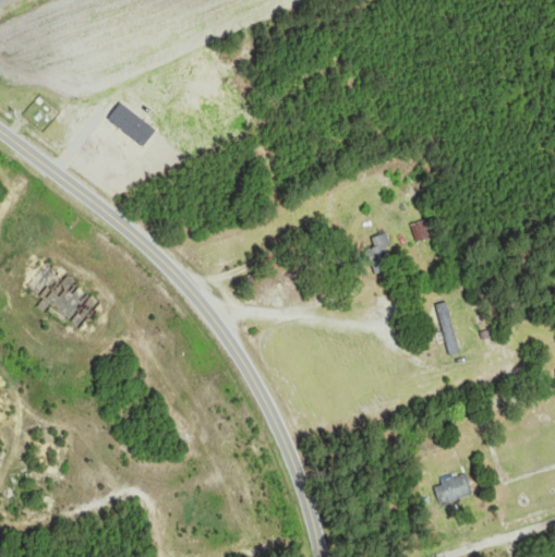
[(415,243),(436,234),(429,217),(409,226),(415,243)]
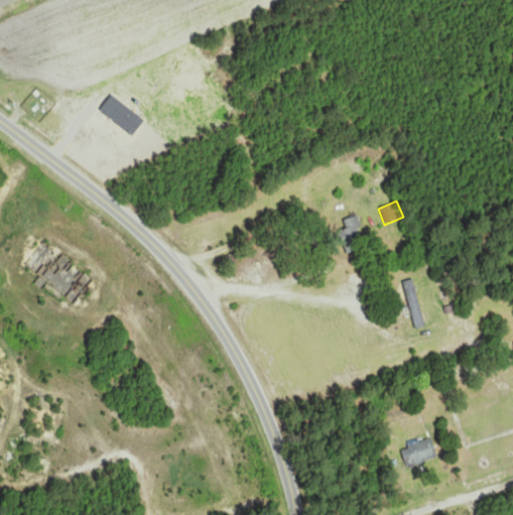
[(337,231),(344,253),(365,247),(356,216),(341,220),(344,229),(337,231)]
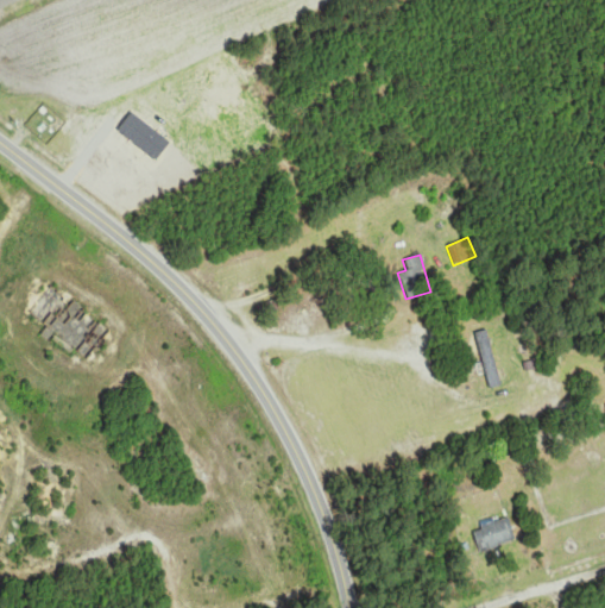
[(45,326),(38,333),(48,342),(55,334),(82,358),(105,331),(49,283),(26,311),(45,326)]
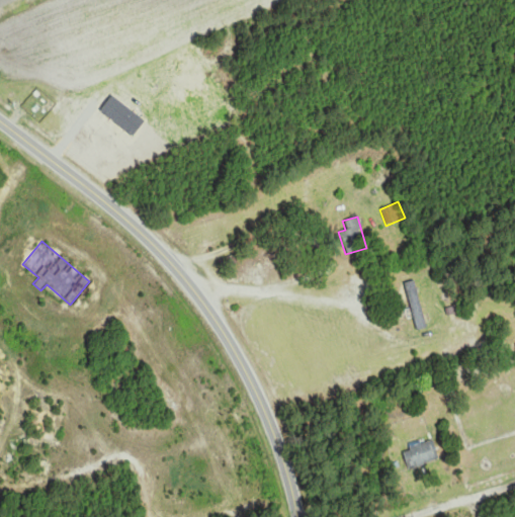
[(423,327),(415,280),(405,282),(413,329),(423,327)]
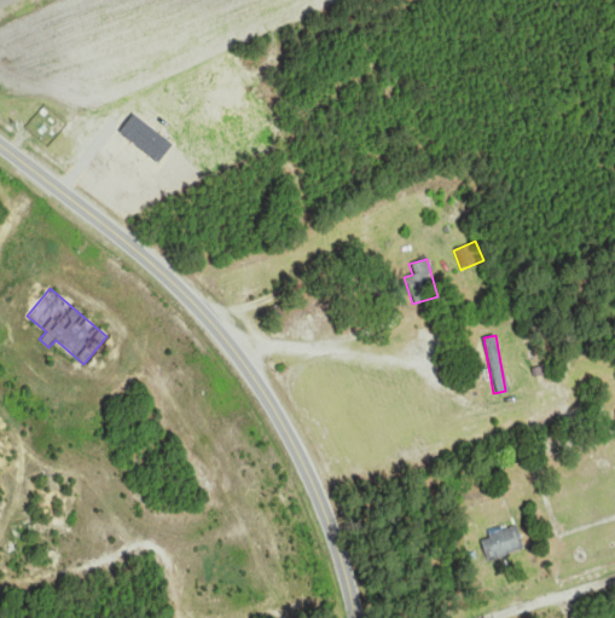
[(479,536),(487,561),(523,549),(515,524),(479,536)]
